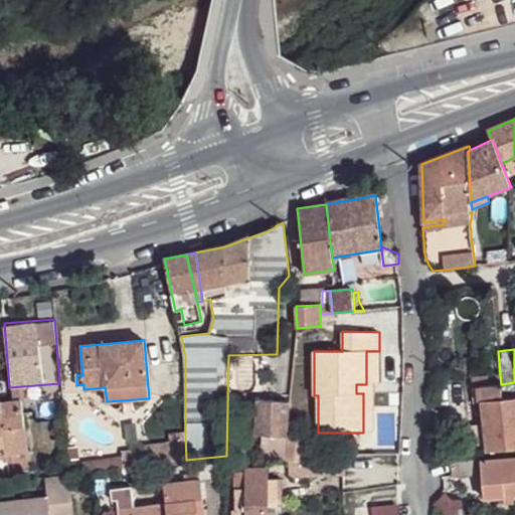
[(363,393),(363,433),(371,433),(372,383),(379,383),(379,351),(366,351),(366,384),(356,384),(356,393),(363,393)]
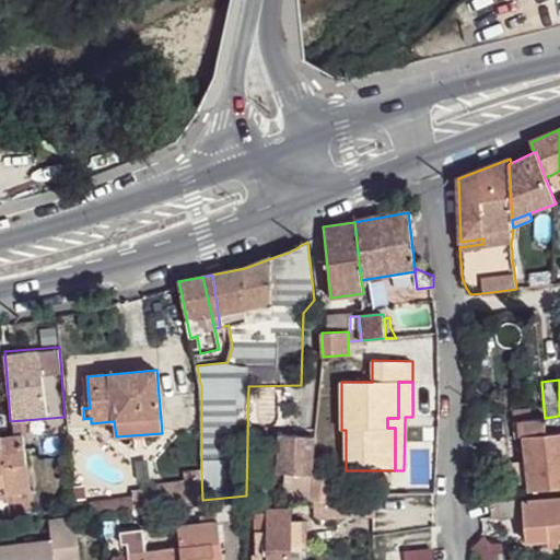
[(512,410),(513,421),(545,418),(544,407),(512,410)]
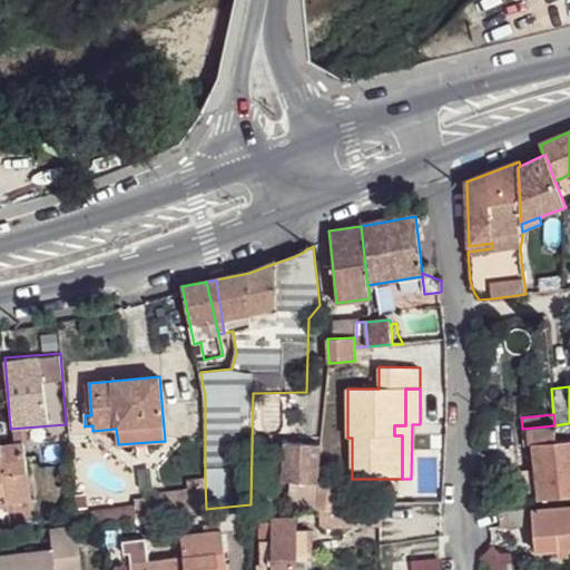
[(522,429),(524,446),(533,446),(536,470),(538,490),(539,499),(558,498),(561,497),(569,495),(569,423),(554,425),(522,429)]
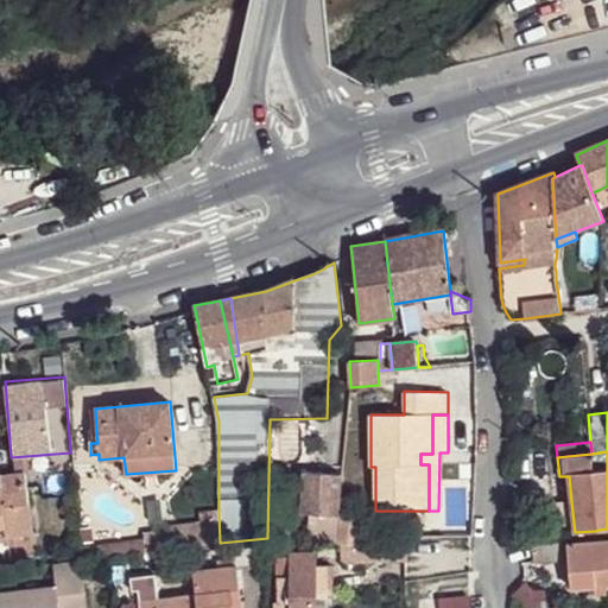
[(0,537),(32,534),(26,473),(1,476),(2,489),(0,489),(0,537)]
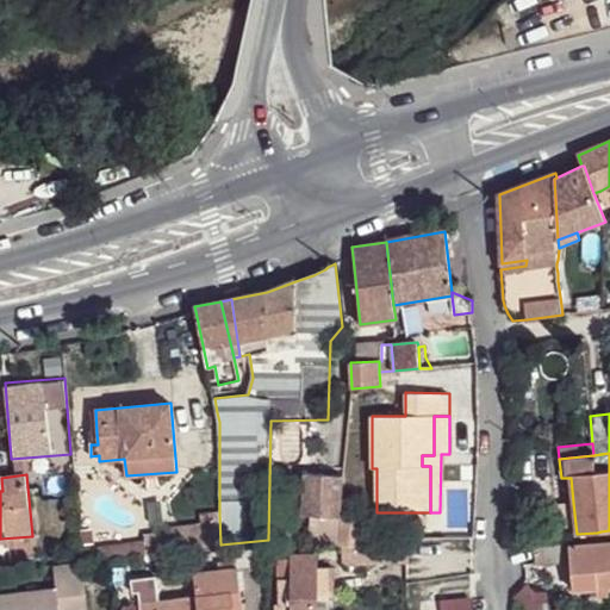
[(561,478),(552,480),(554,505),(573,503),(571,478),(561,478)]
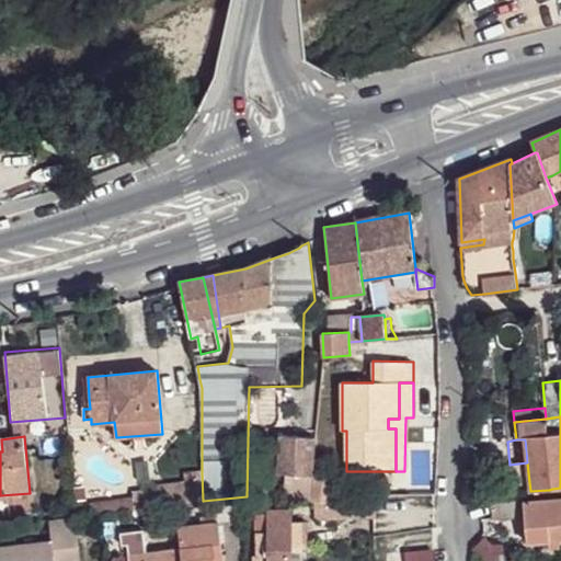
[(286,441),(285,476),(313,477),(315,442),(286,441)]
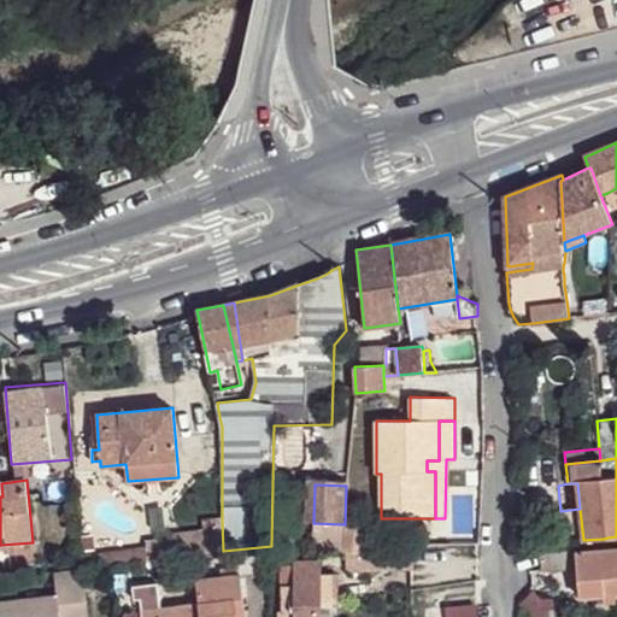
[(560,511),(563,533),(582,530),(580,509),(560,511)]
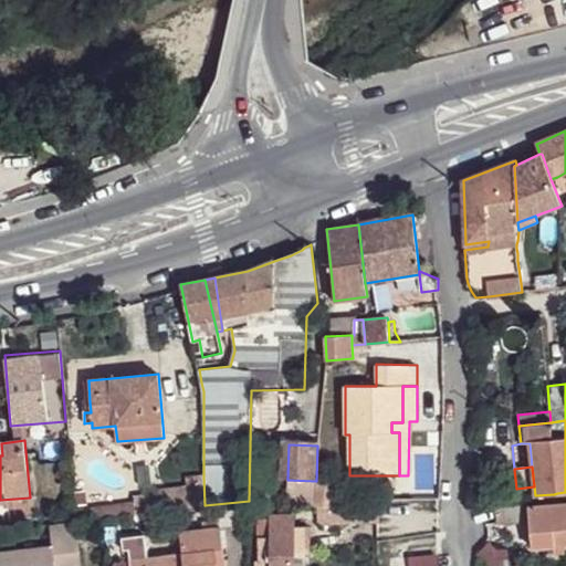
[(160,494),(161,511),(205,505),(203,477),(186,478),(187,491),(160,494)]
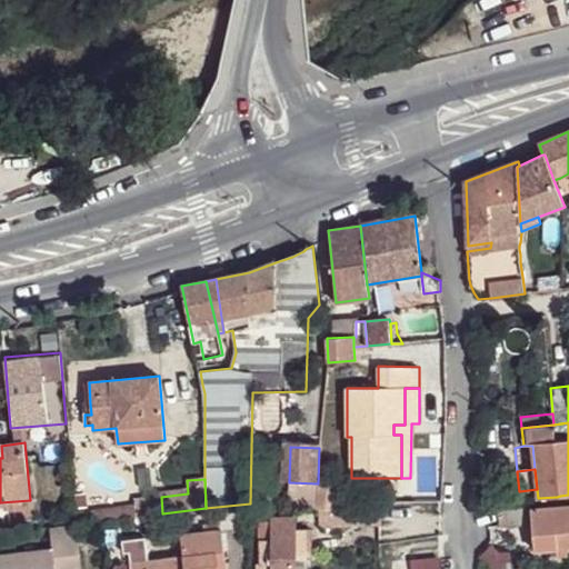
[(341,483),(318,483),(317,509),(328,509),(328,501),(341,499),(341,483)]
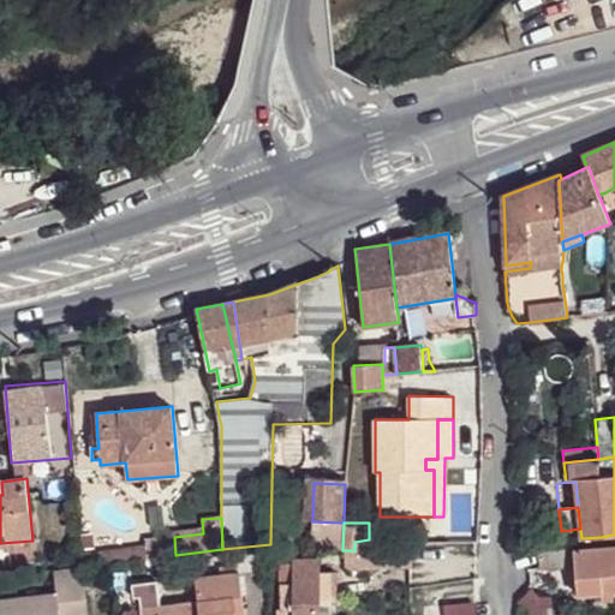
[(96,525),(88,530),(93,541),(102,536),(96,525)]
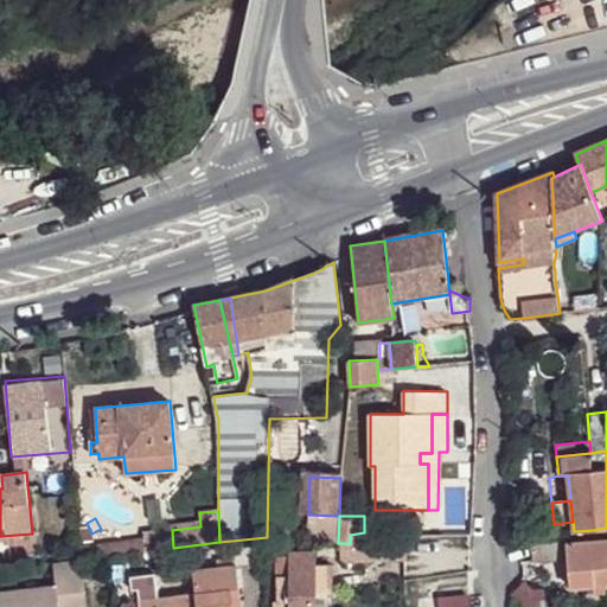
[(145,551),(173,548),(172,530),(147,534),(146,534),(145,534),(145,535),(145,537),(145,541),(102,547),(103,556),(108,556),(145,551)]
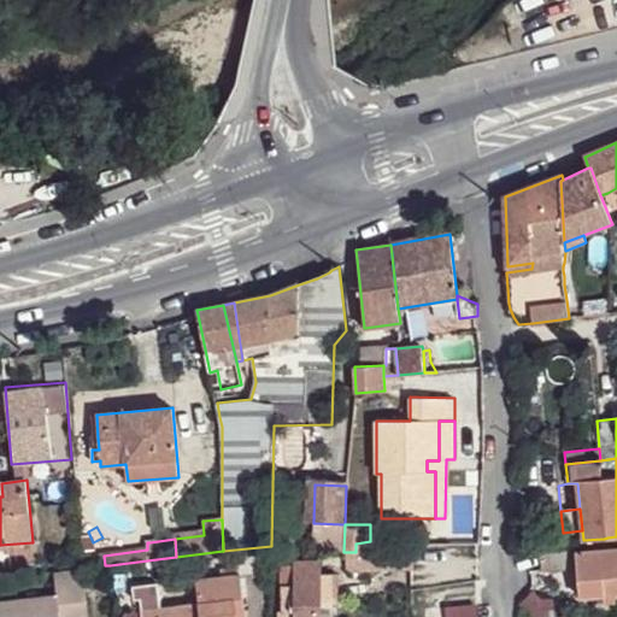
[(356,544),(356,552),(383,548),(385,540),(370,541),(356,544)]
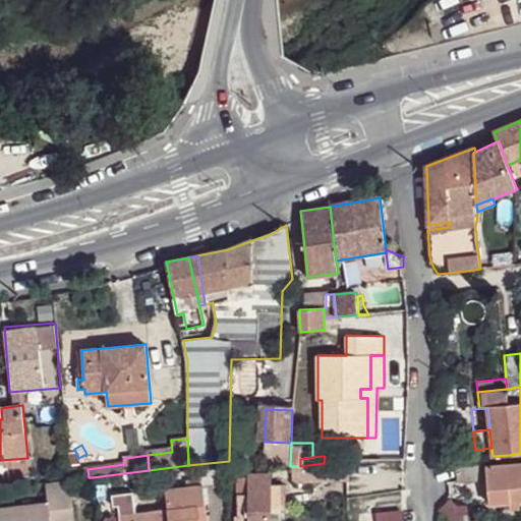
[(520,463),(486,466),(489,505),(511,503),(512,508),(520,508),(519,502),(520,501),(520,463)]
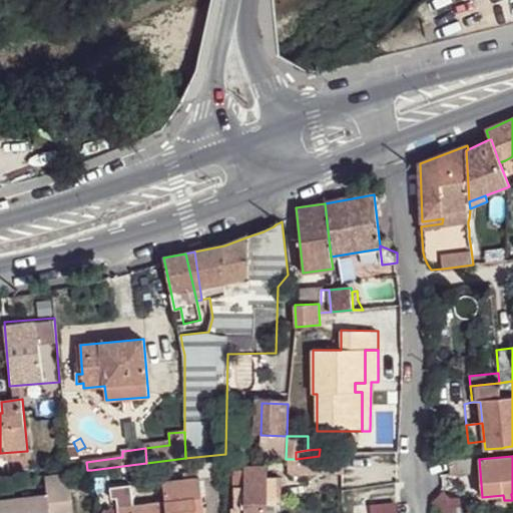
[(311,458),(313,475),(320,474),(318,457),(311,458)]
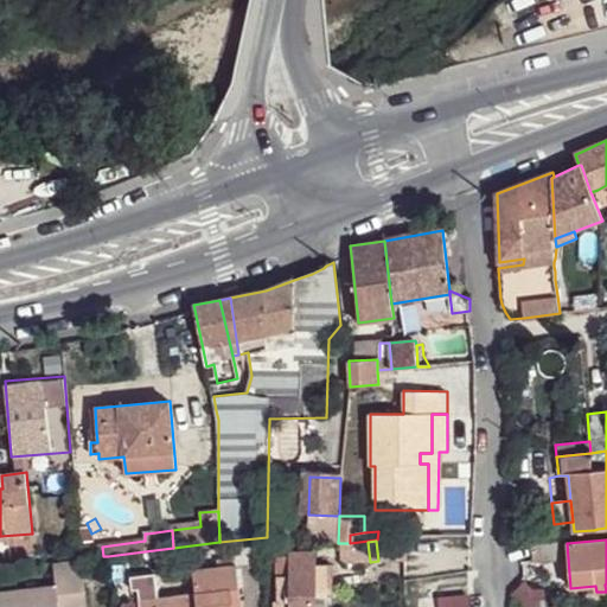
[(82,548),(82,558),(103,556),(102,547),(82,548)]
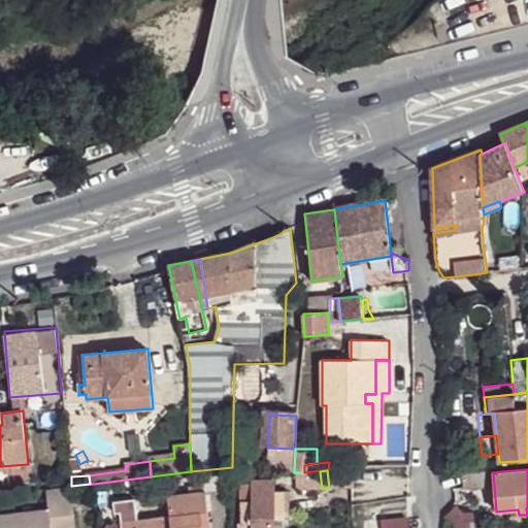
[(252,480),(253,500),(241,501),(241,516),(241,523),(236,523),(236,527),(273,527),(272,480),(252,480)]
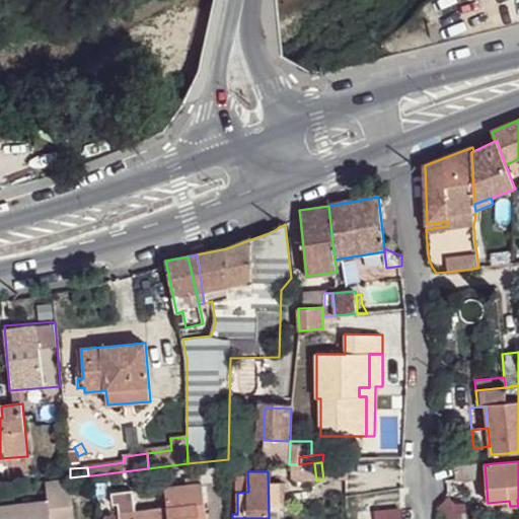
[(0,507),(0,518),(68,518),(74,518),(70,477),(46,480),(48,502),(0,507)]
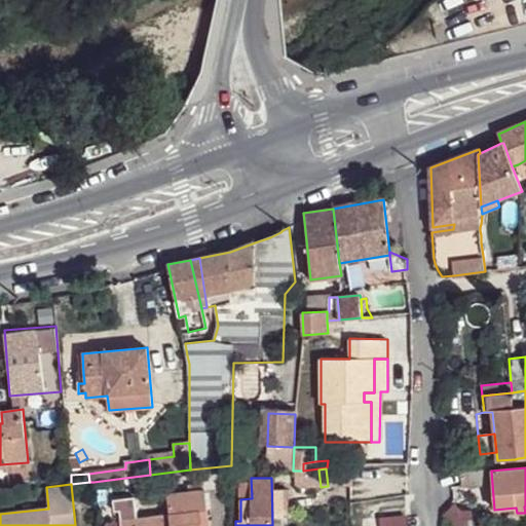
[(120,510),(121,525),(201,525),(201,523),(208,522),(203,489),(168,494),(171,515),(138,518),(136,506),(120,510)]
